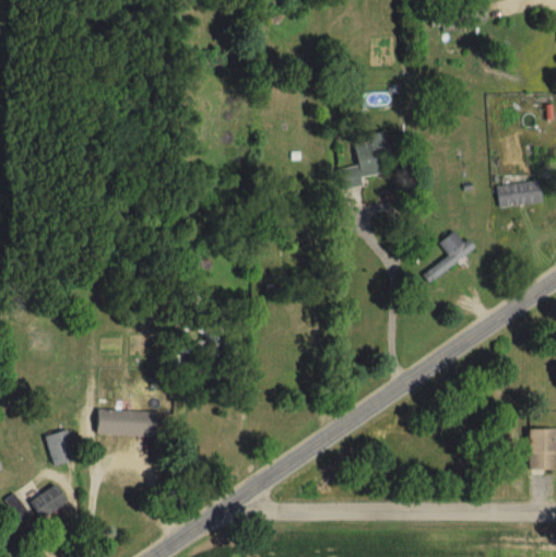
[(357,166),(393,161),(389,131),(354,137),(357,166)]
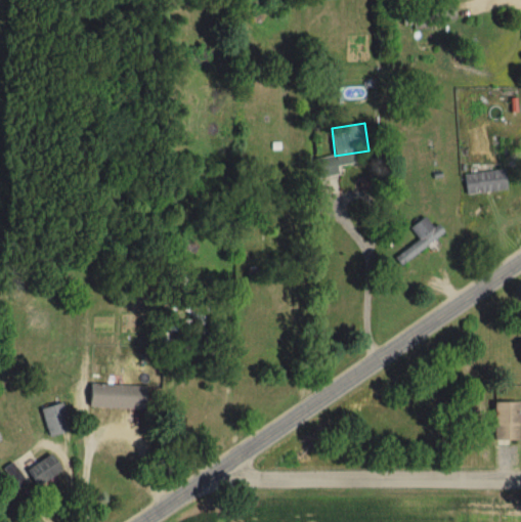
[(509,189),(506,168),(466,173),(468,193),(509,189)]
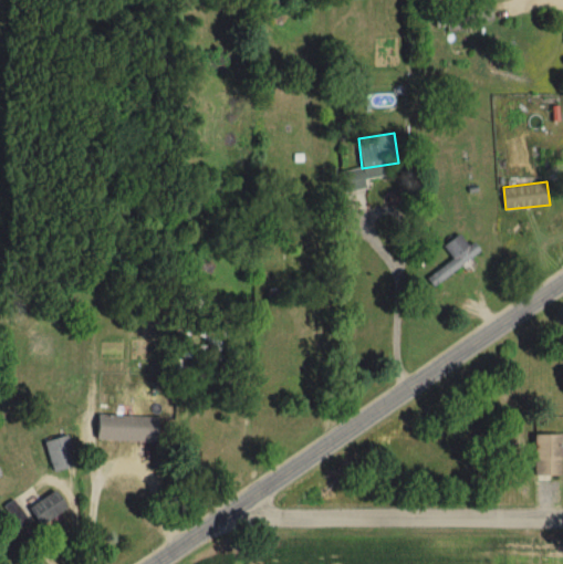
[(429,278),(436,286),(480,250),(475,242),(470,246),(460,233),(445,246),(455,257),(429,278)]
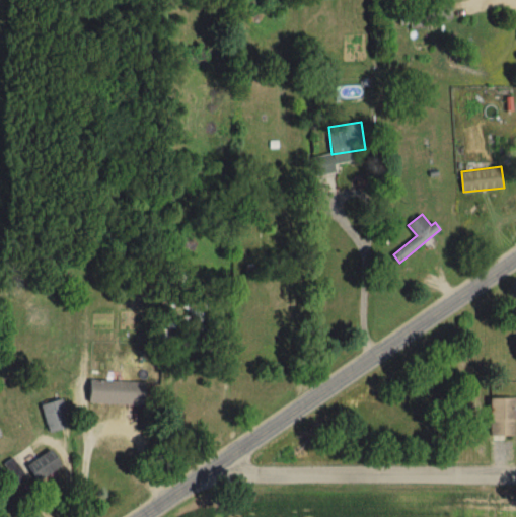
[(43,403),(51,432),(73,425),(64,396),(43,403)]
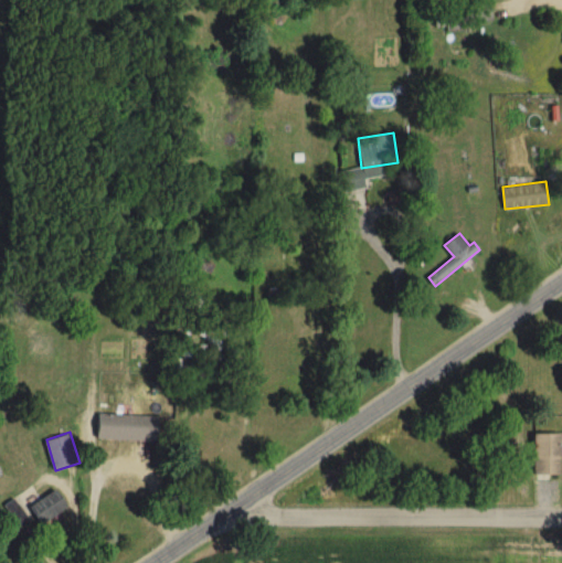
[(561,433),(534,434),(534,475),(560,475),(560,455),(561,455),(561,433)]
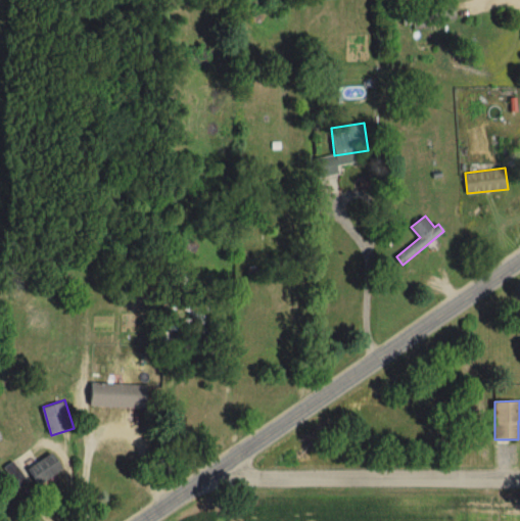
[(29,468),(40,484),(63,469),(52,452),(29,468)]
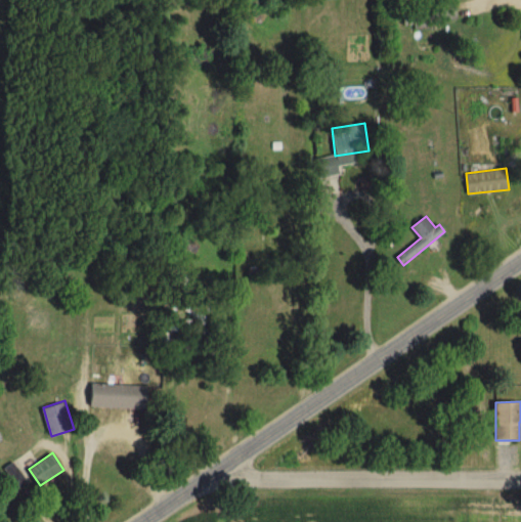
[(1,470),(15,490),(29,482),(14,461),(1,470)]
